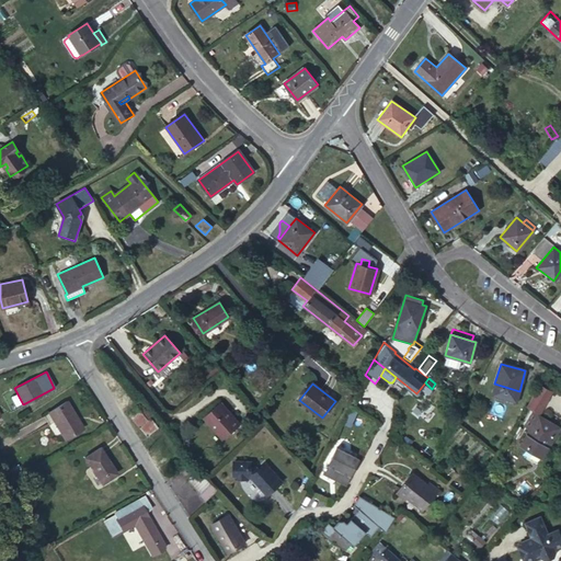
[(552,392),(539,385),(530,400),(542,408),(552,392)]
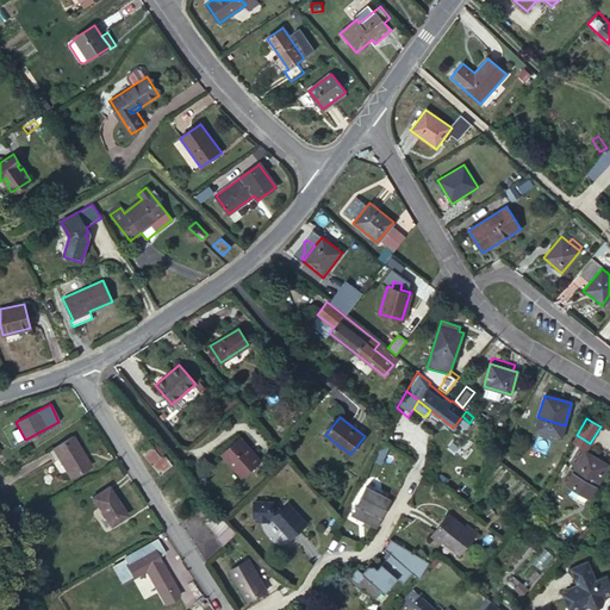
[(586,449),(590,443),(577,435),(572,441),(586,449)]
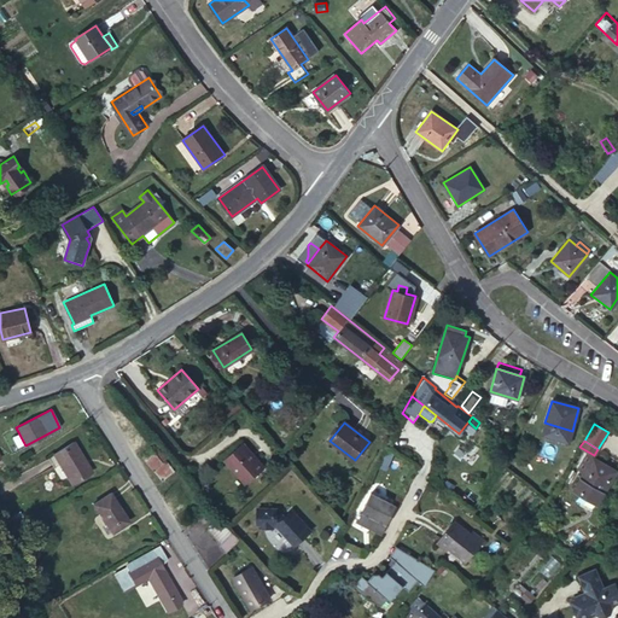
[(74,442),(53,454),(71,484),(91,472),(74,442)]
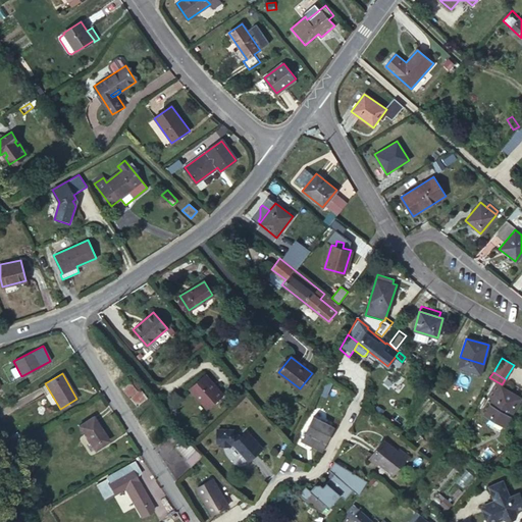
[(204,374),(189,387),(207,409),(223,395),(204,374)]
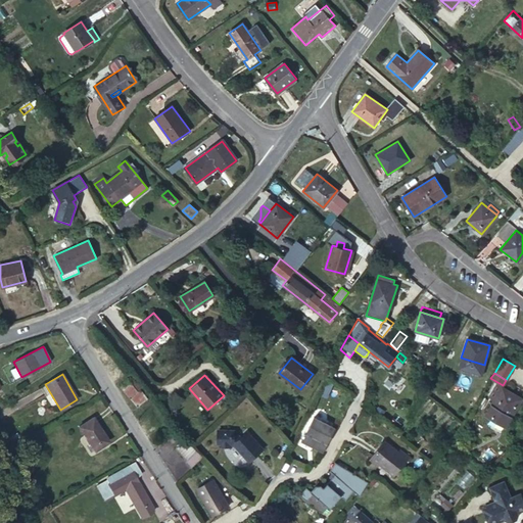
[(133,377),(122,386),(125,390),(124,391),(137,407),(147,398),(140,390),(142,388),(133,377)]
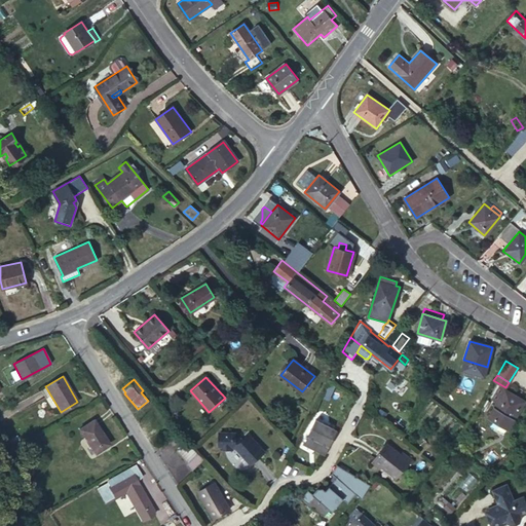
[(496,402),(488,415),(509,427),(525,401),(499,385),(491,399),(496,402)]
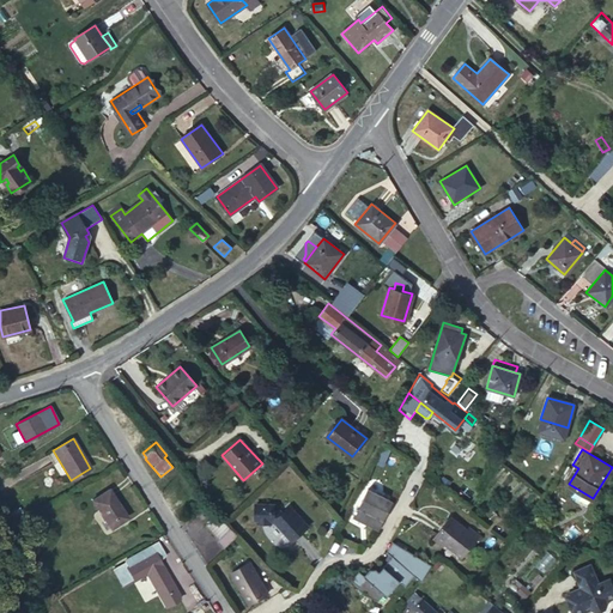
[(564,465),(558,474),(564,478),(569,467),(564,465)]
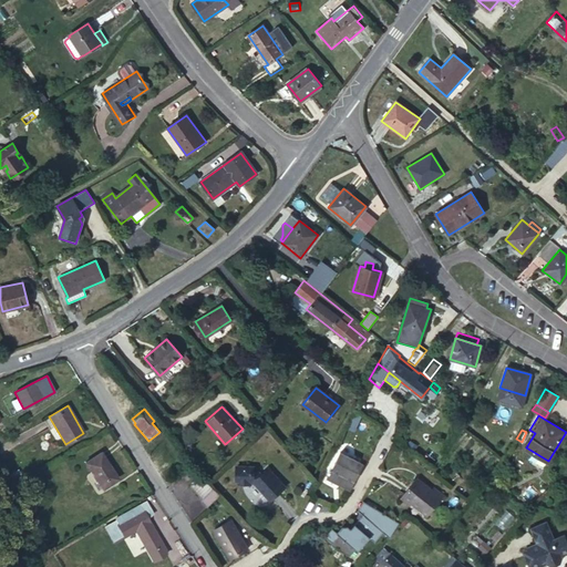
[(101,453),(85,463),(102,488),(117,478),(101,453)]
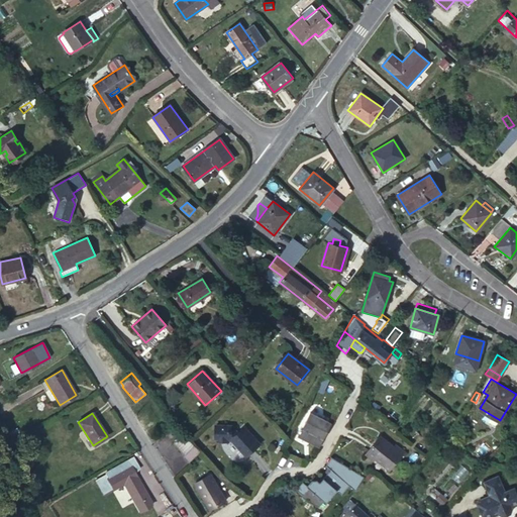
[(307,417),(297,436),(319,447),(328,428),(307,417)]
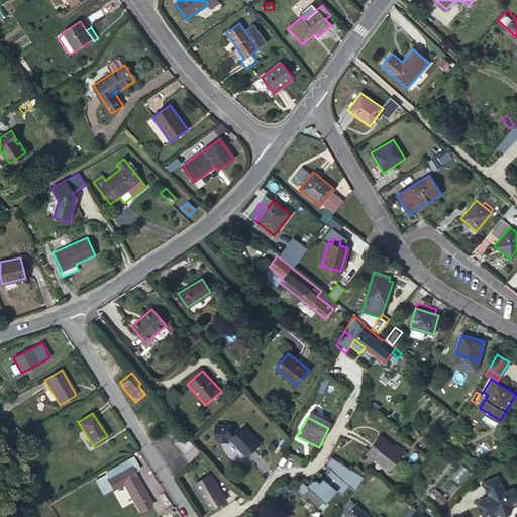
[(228,439),(230,439),(237,432),(235,429),(230,429),(230,425),(214,425),(215,438),(217,438),(219,441),(226,441),(228,439)]
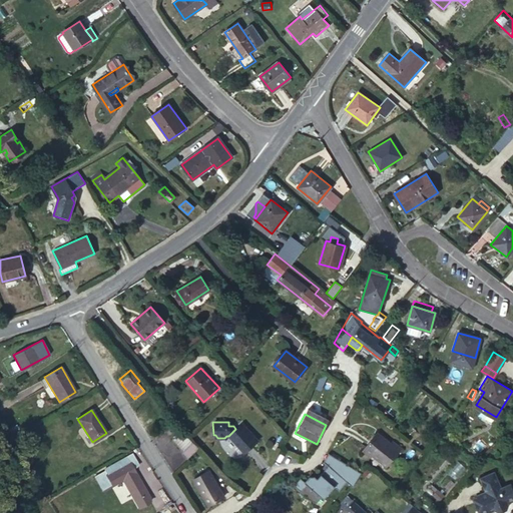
[(235,429),(228,436),(244,452),(258,440),(241,423),(235,429)]
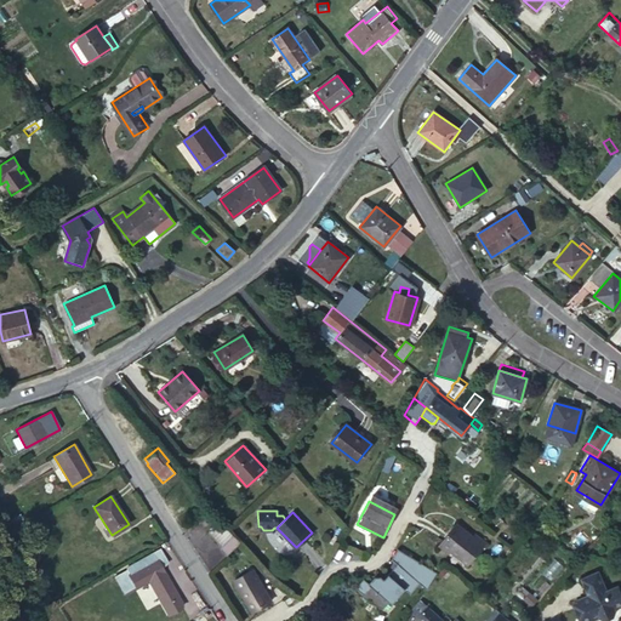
[(227,554),(240,542),(221,522),(209,533),(221,547),(221,548),(227,554)]
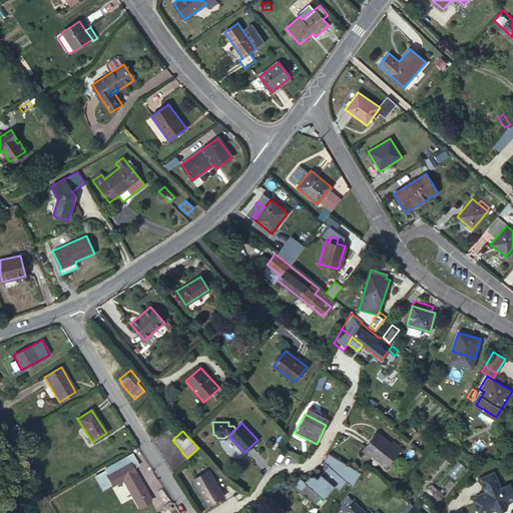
[(377,433),(364,448),(371,455),(373,453),(387,464),(401,447),(393,441),(390,444),(384,439),(384,438),(377,433)]
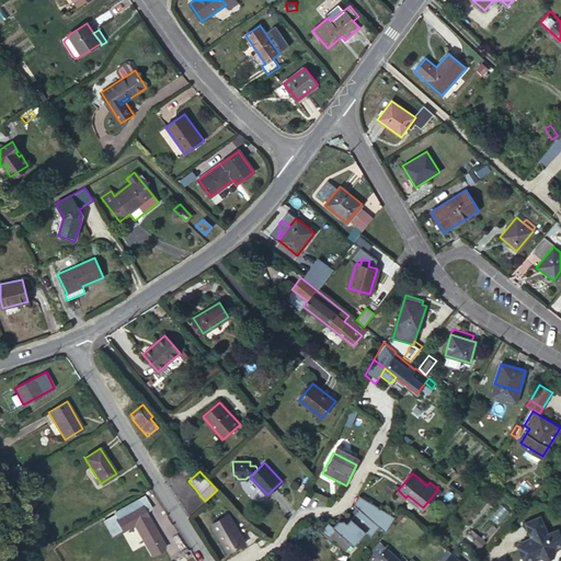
[(405,497),(398,490),(396,492),(404,499),(405,497)]
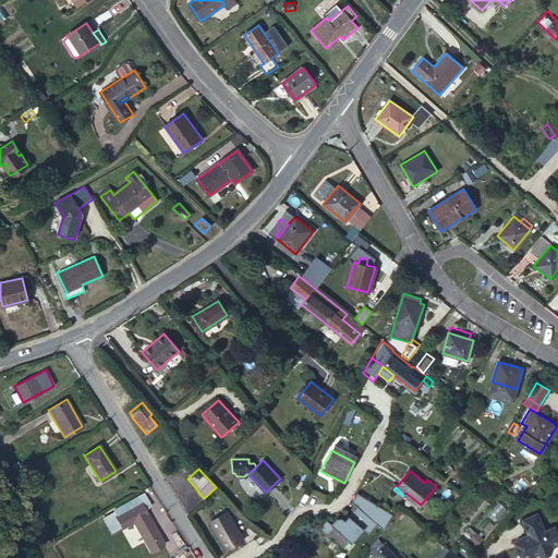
[(405,493),(403,495),(420,507),(421,505),(405,493)]
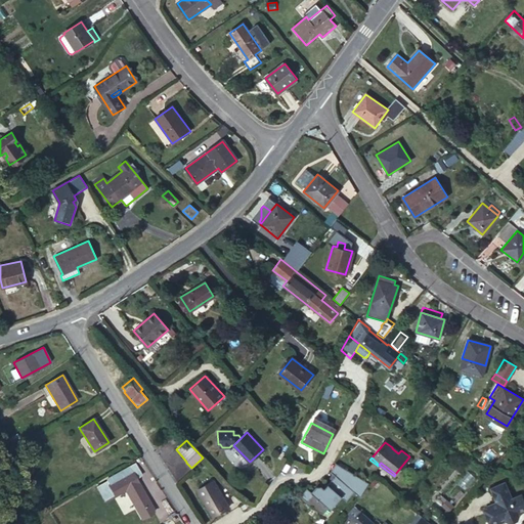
[(108,484),(107,484),(110,488),(105,490),(110,498),(125,489),(141,518),(154,511),(135,479),(141,475),(134,464),(106,480),(108,484)]
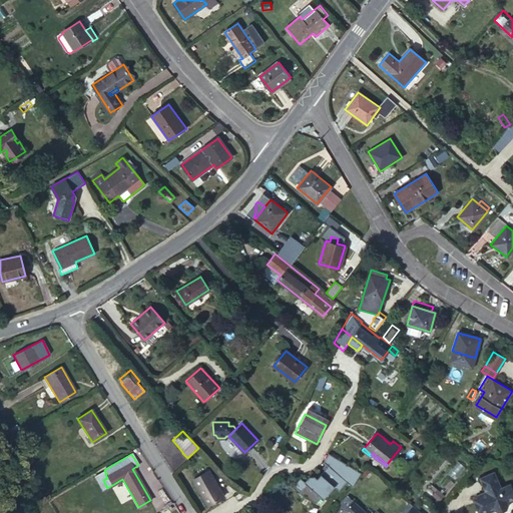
[(354,486),(362,473),(330,455),(325,463),(329,466),(320,481),(313,477),(302,494),(326,508),(343,479),(354,486)]
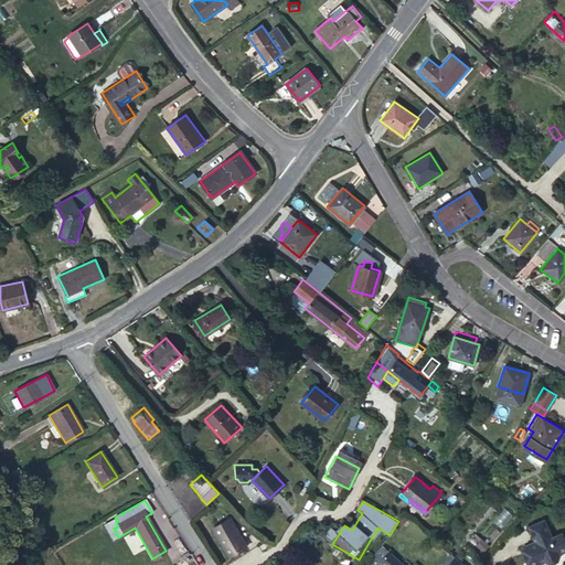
[(230,518),(212,529),(228,557),(246,546),(230,518)]
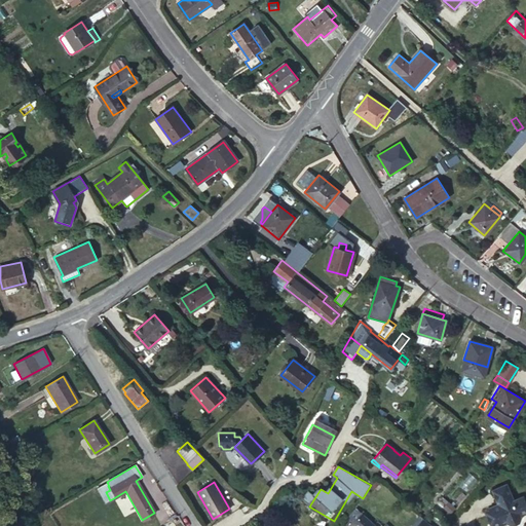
[(486,506),(487,508),(488,512),(484,514),(489,525),(494,524),(498,525),(505,522),(510,523),(516,521),(518,517),(517,513),(525,510),(520,494),(511,498),(503,482),(489,488),(495,502),(486,506)]
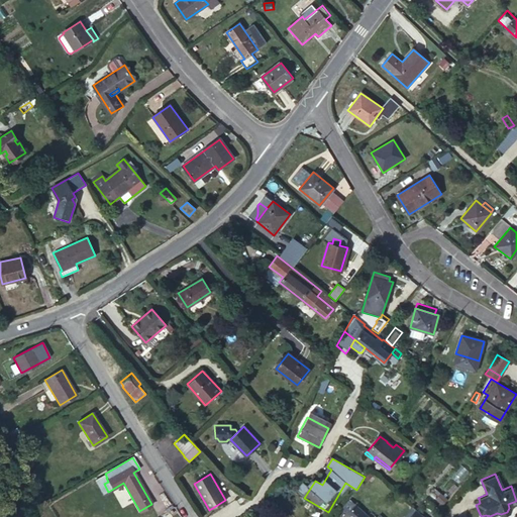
[(108,482),(106,478),(97,484),(103,495),(108,492),(104,484),(108,482)]
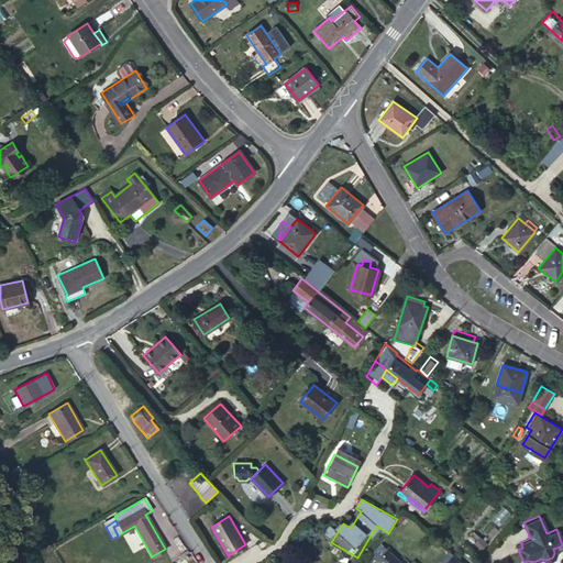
[(473,530),(467,537),(483,551),(488,545),(473,530)]
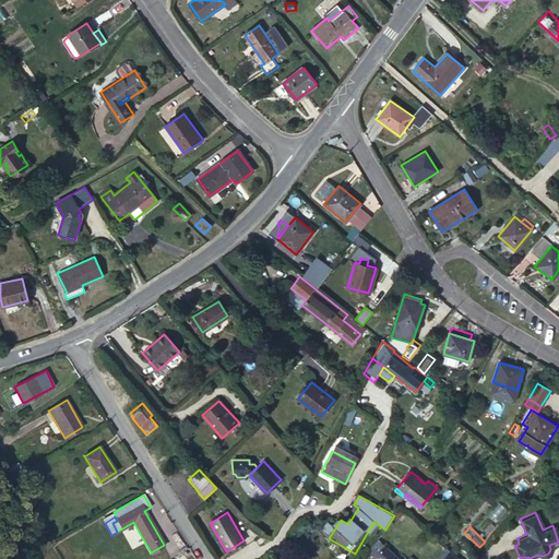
[(462,537),(456,542),(471,555),(476,550),(462,537)]
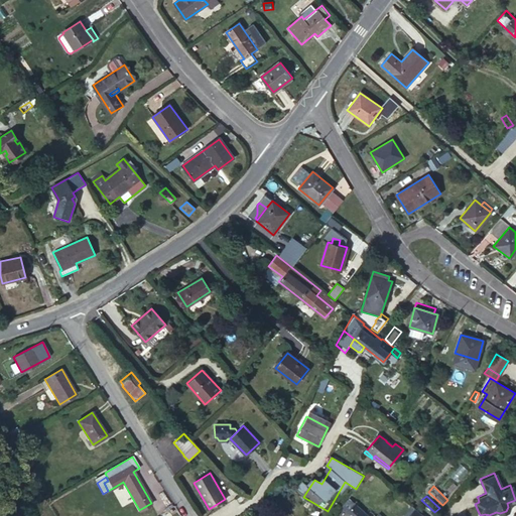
[(377,515),(368,515),(349,498),(341,507),(350,515),(380,515),(379,515),(377,515)]
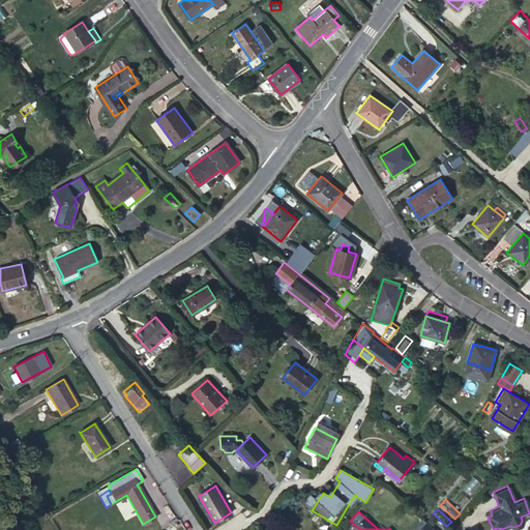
[(415,529),(434,529),(424,521),(415,529)]
